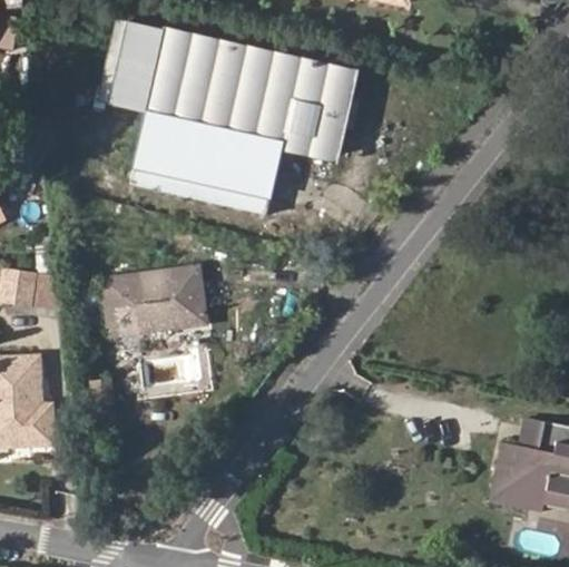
[(110,108),(147,116),(167,27),(129,19),(110,108)]
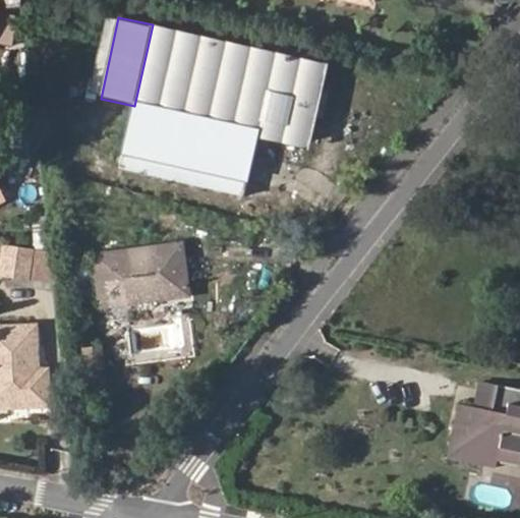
[(153,24),(134,106),(123,155),(245,181),(255,132),(309,144),(327,63),(153,24)]
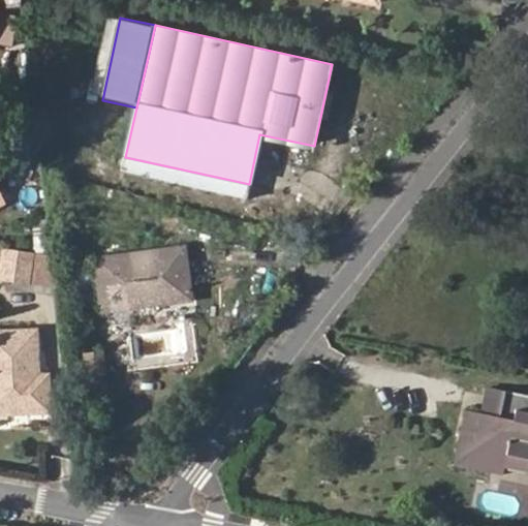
[(249,184),(125,157),(121,177),(244,204),(249,184)]
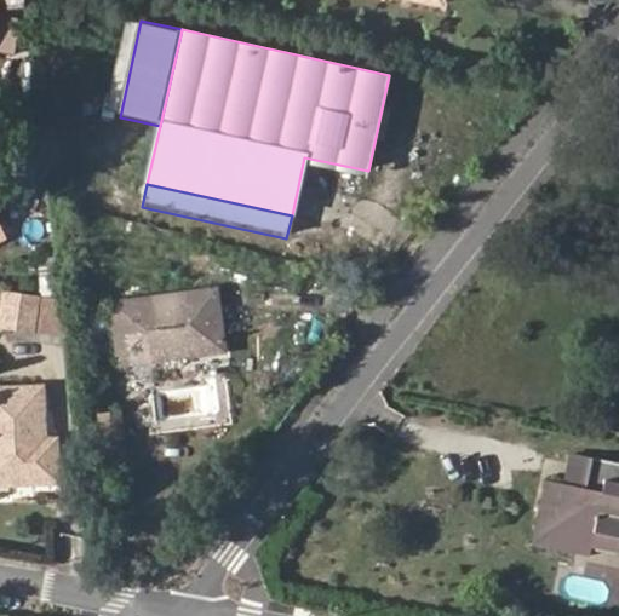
[(112,303),(122,366),(229,347),(218,286),(112,303)]
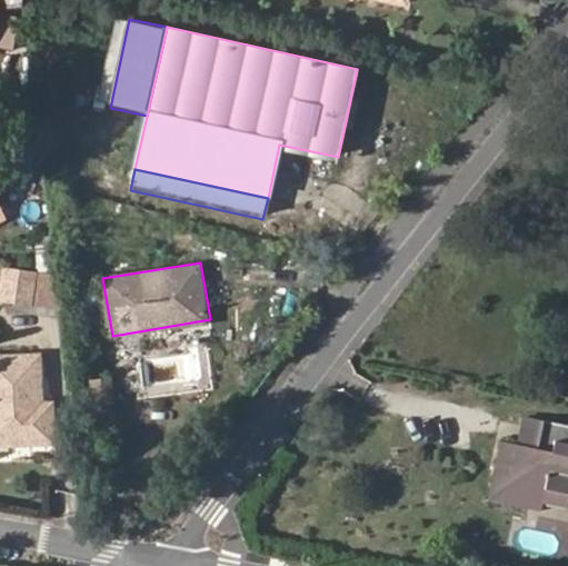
[(52,269),(0,265),(0,299),(49,304),(52,269)]
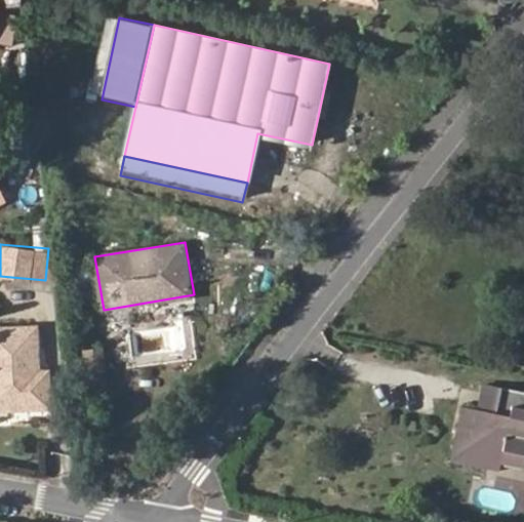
[(35,325),(0,326),(0,404),(51,401),(50,380),(38,382),(37,366),(35,325)]
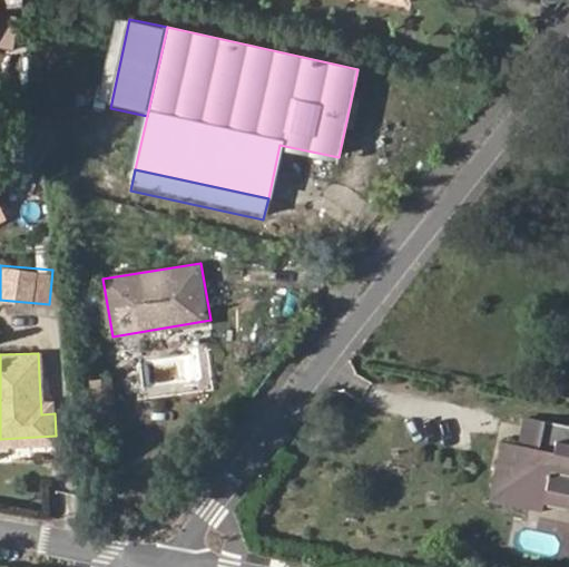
[(54,397),(40,398),(41,414),(55,413),(54,397)]
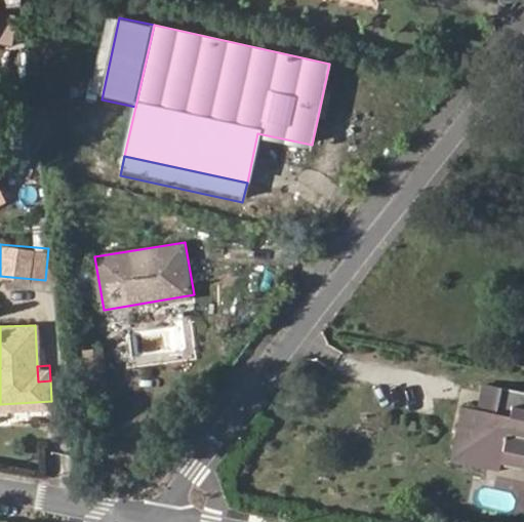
[(523,389),(492,384),(488,410),(466,406),(453,456),(500,468),(507,446),(523,449),(523,389)]
